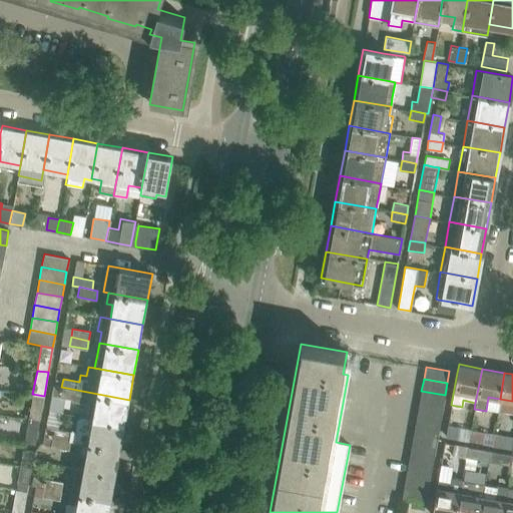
[(85,417),(124,425),(129,400),(61,387),(54,386),(52,396),(72,400),(71,401),(88,404),(85,417)]
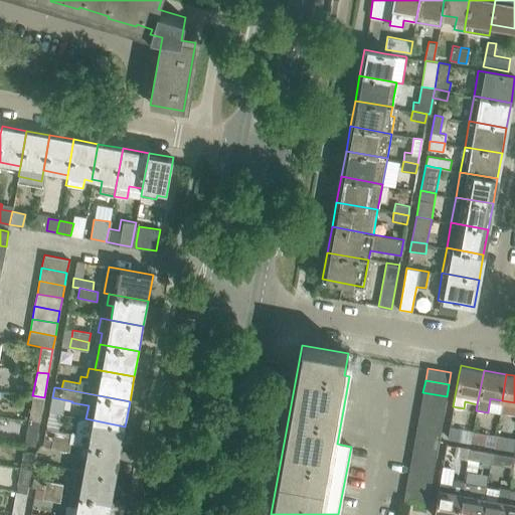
[(422,392),(420,404),(445,408),(447,396),(422,392)]
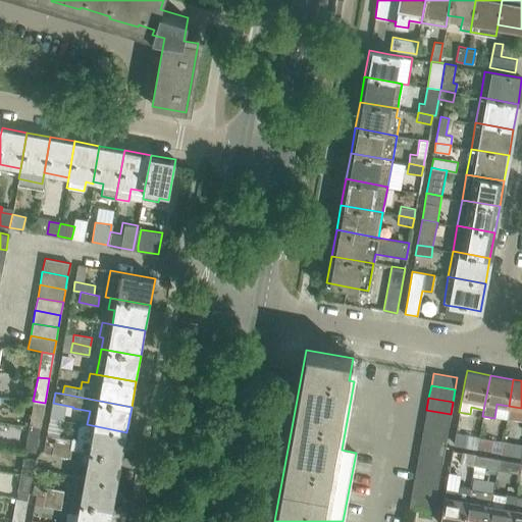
[(40,427),(45,403),(33,401),(29,425),(40,427)]
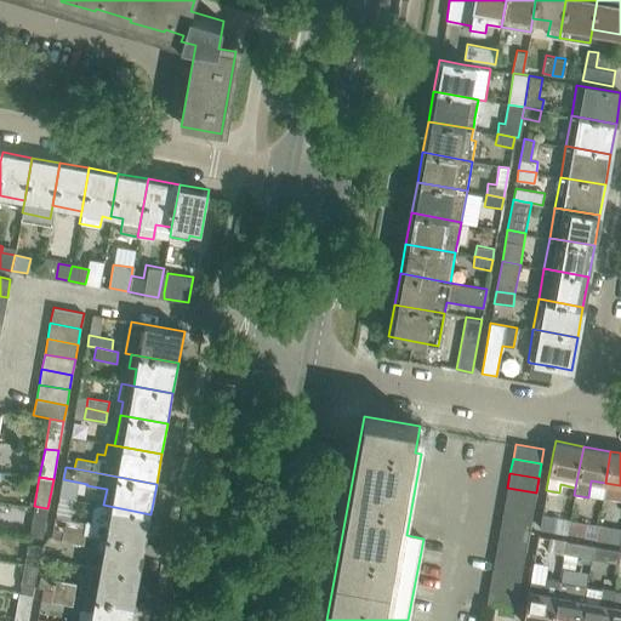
[(507,488),(505,502),(534,507),(536,493),(507,488)]
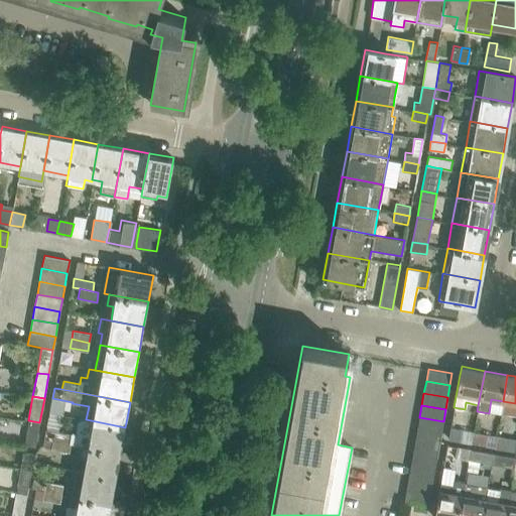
[(419,417),(417,429),(441,433),(443,421),(419,417)]
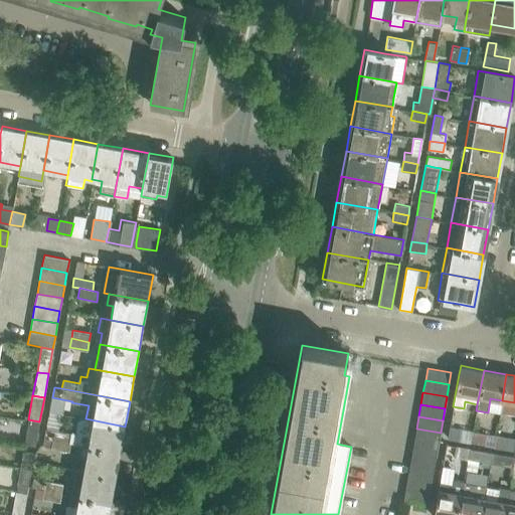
[(47,428),(45,438),(70,443),(81,445),(121,451),(125,426),(86,418),(78,417),(75,434),(60,432),(47,428)]
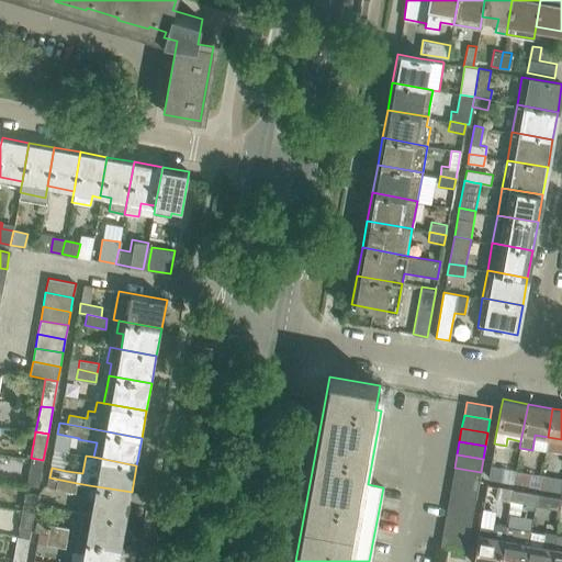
[(31,458),(29,470),(41,472),(43,460),(31,458)]
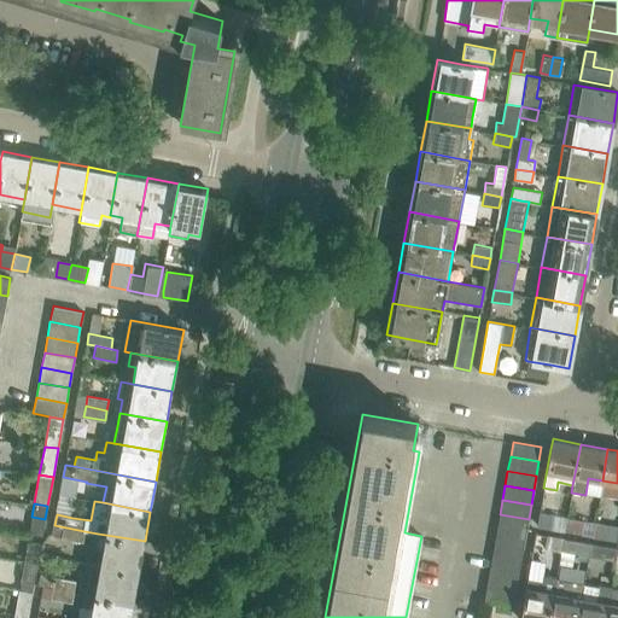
[(540,512),(537,525),(555,528),(558,516),(540,512)]
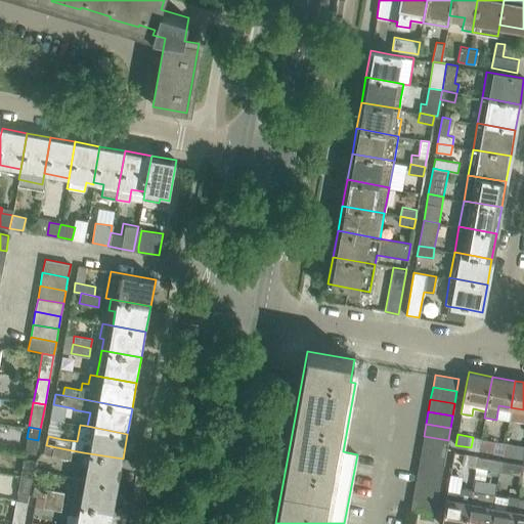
[(424,436),(422,447),(445,452),(448,440),(424,436)]
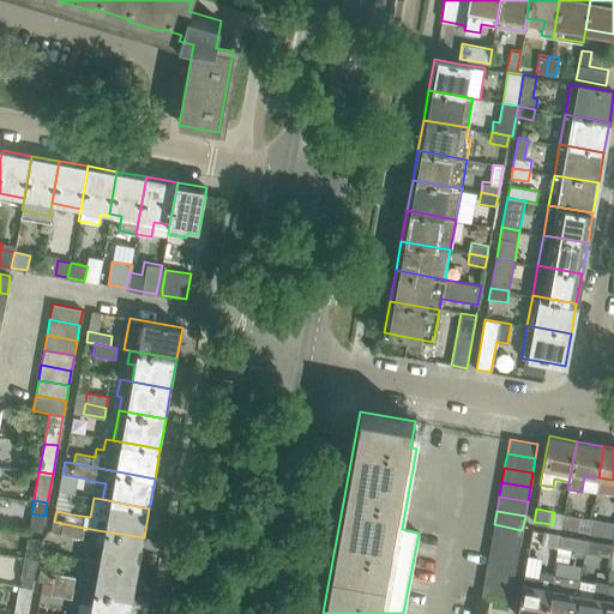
[(564,513),(561,525),(578,529),(581,517),(564,513)]
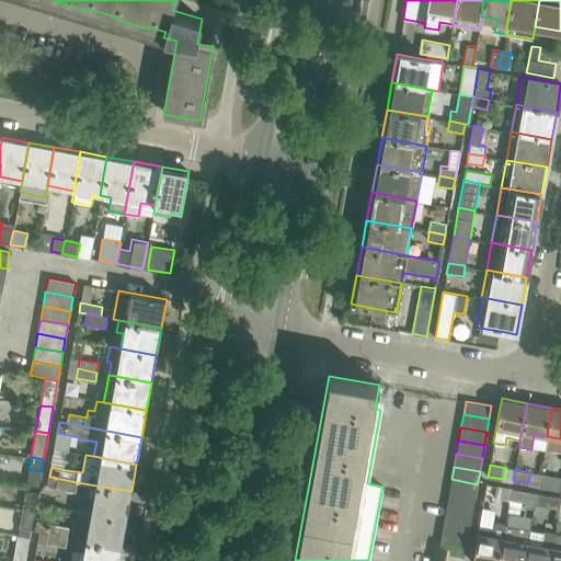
[(540,474),(538,485),(553,488),(556,477),(540,474)]
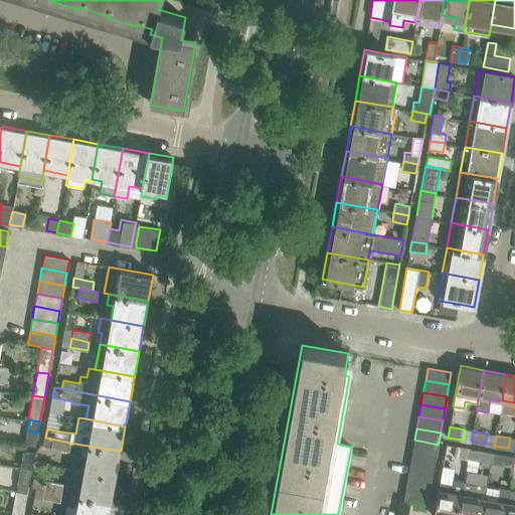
[(44,444),(44,447),(69,451),(70,443),(45,438),(44,444)]
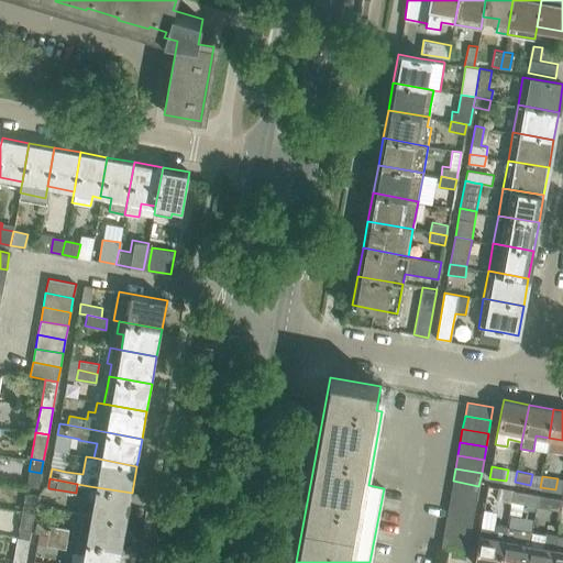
[(453,481),(451,494),(476,499),(478,486),(453,481)]
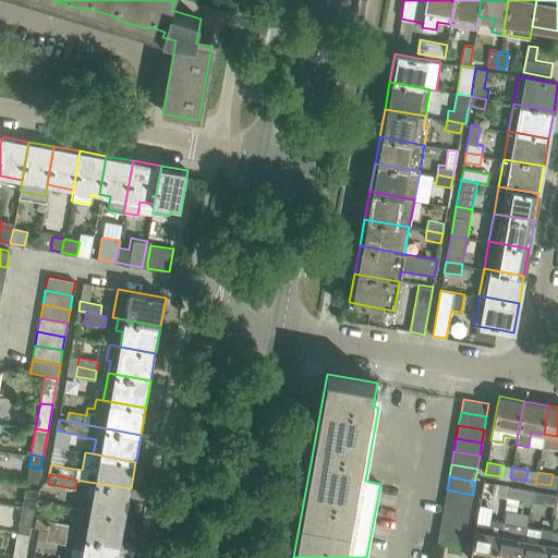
[(91,510),(125,516),(131,488),(88,482),(86,494),(94,495),(91,510)]
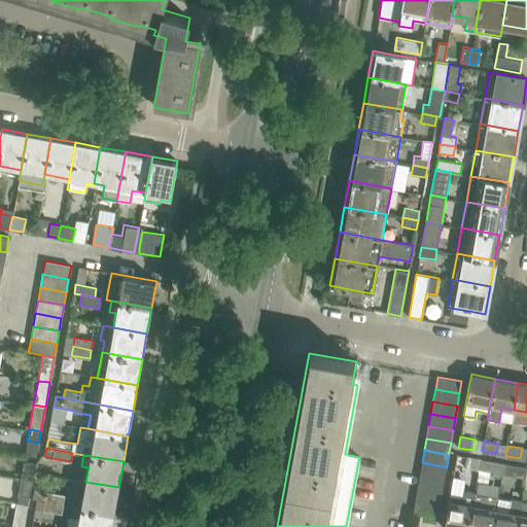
[(466,456),(464,468),(478,471),(480,459),(466,456)]
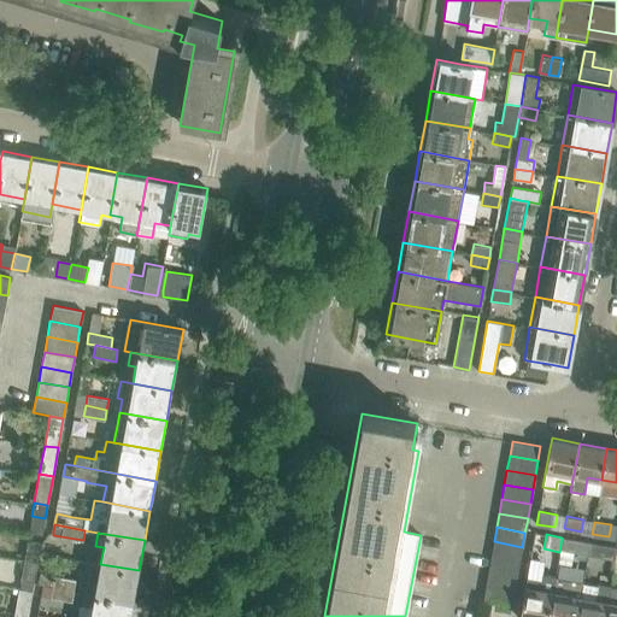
[(27,540),(23,559),(36,560),(39,542),(27,540)]
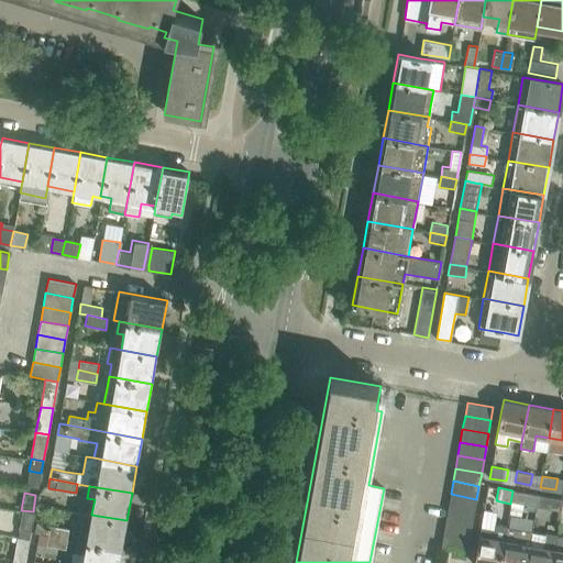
[(523,493),(521,505),(537,508),(539,495),(523,493)]
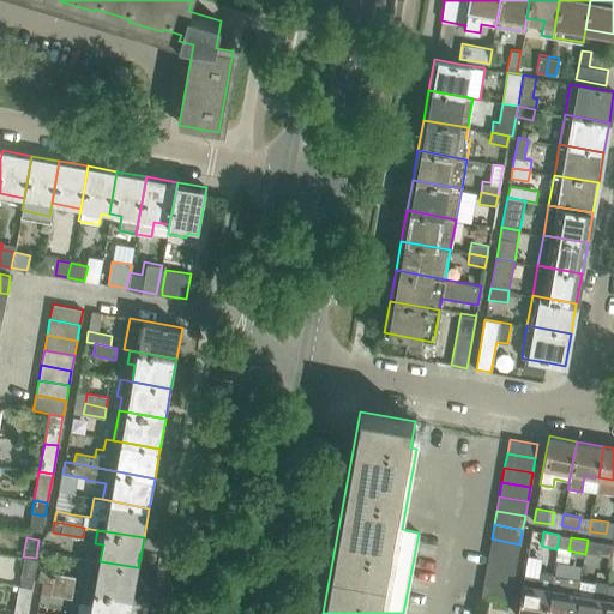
[(492,539),(488,553),(517,559),(519,545),(492,539)]
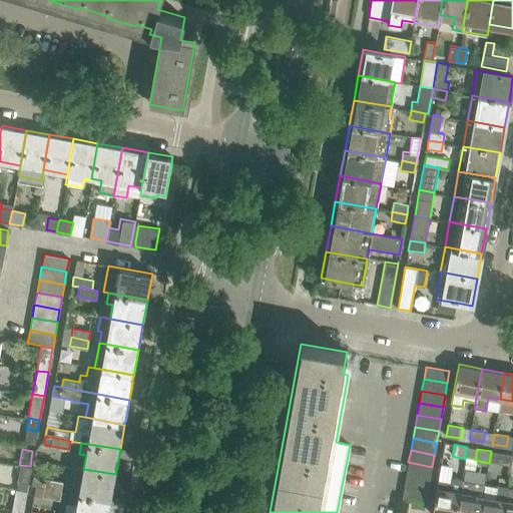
[(491,451),(489,463),(497,464),(510,467),(512,455),(499,452),(491,451)]
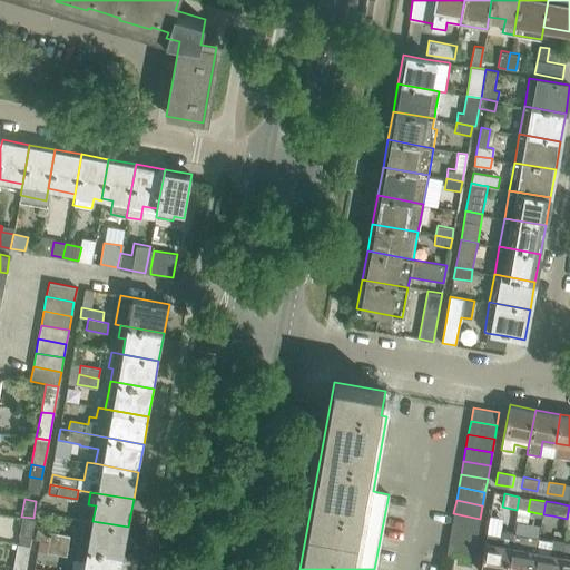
[(453,513),(451,527),(478,532),(480,519),(453,513)]
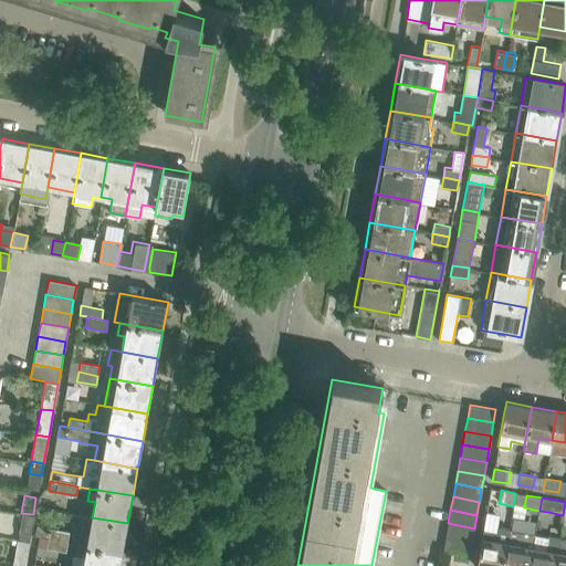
[(29,535),(33,514),(21,513),(18,533),(29,535)]
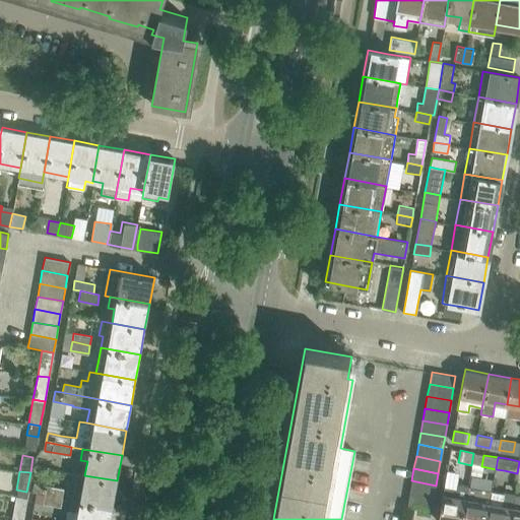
[(72,499),(112,506),(117,480),(84,475),(77,473),(72,499)]
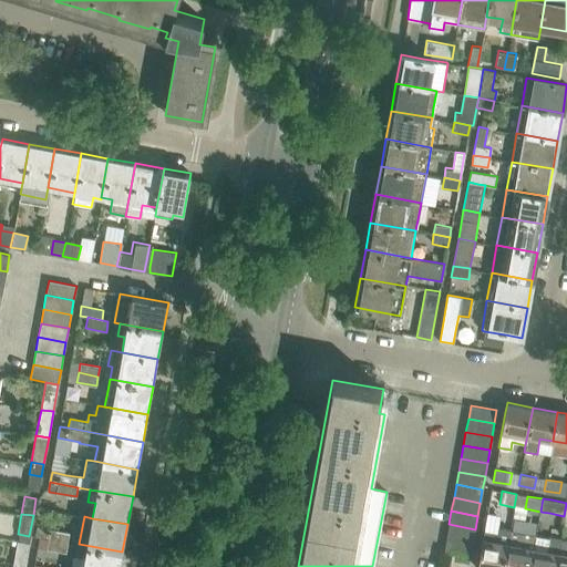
[(449,524),(446,537),(473,543),(475,529),(449,524)]
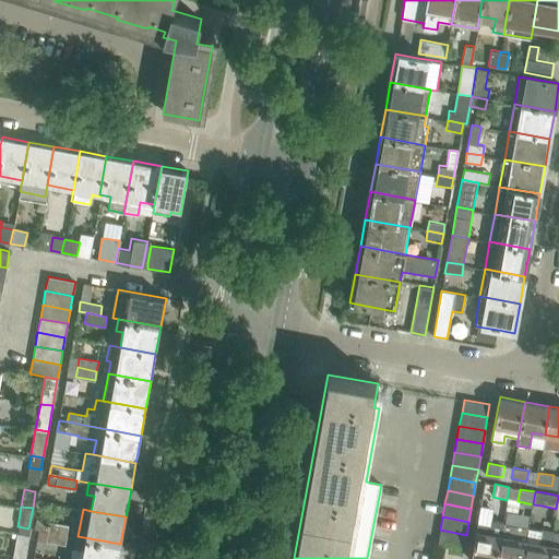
[(34,528),(47,531),(67,535),(69,525),(36,519),(34,528)]
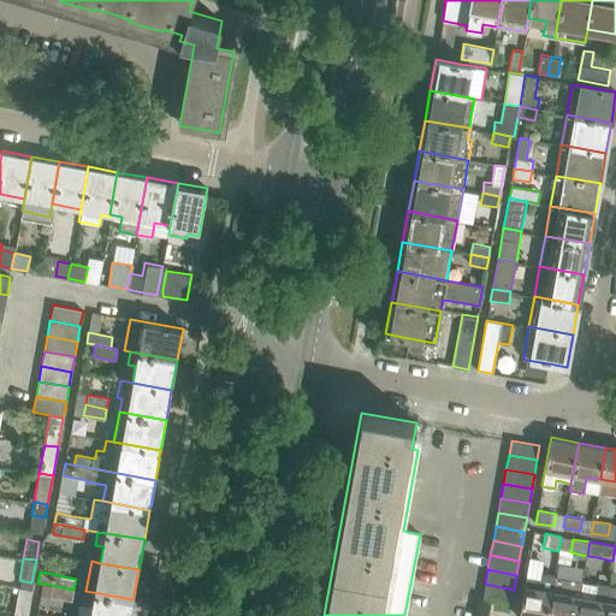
[(526,576),(517,615),(546,615),(551,591),(554,578),(555,575),(542,573),(540,579),(526,576)]
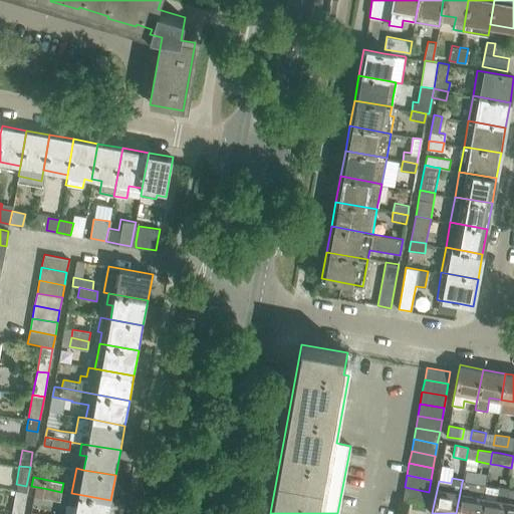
[(462,482),(460,493),(456,513),(480,513),(483,497),(485,486),(462,482)]
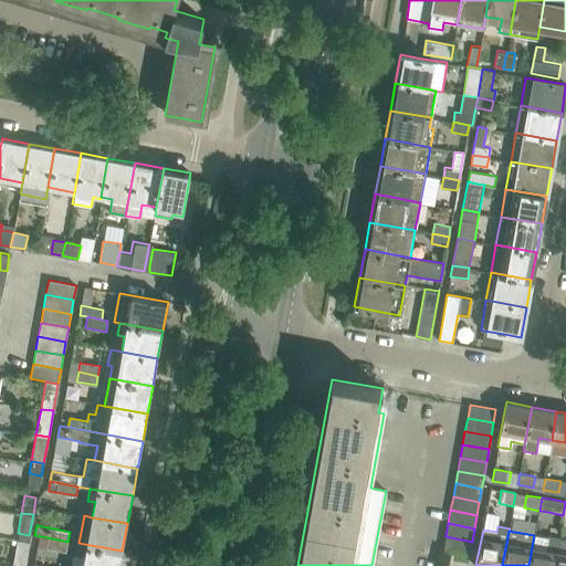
[(532,547),(528,565),(554,565),(557,552),(559,540),(559,537),(547,535),(545,549),(532,547)]
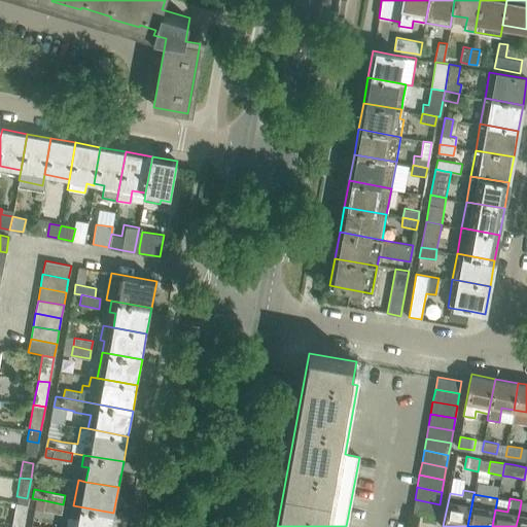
[(437,516),(440,504),(415,499),(413,512),(437,516)]
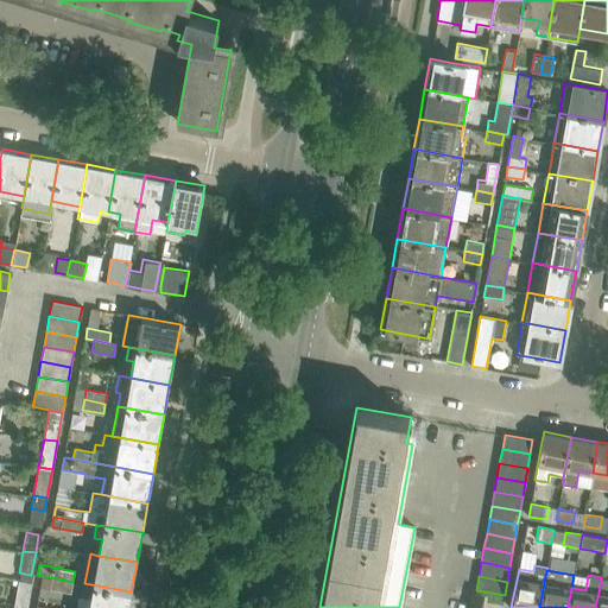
[(70,593),(73,582),(51,577),(50,588),(70,593)]
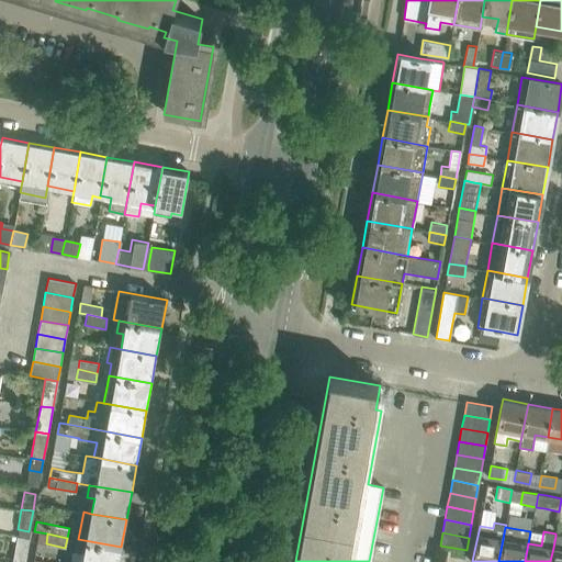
[(553,548),(550,561),(561,561),(561,537),(555,536),(553,548)]
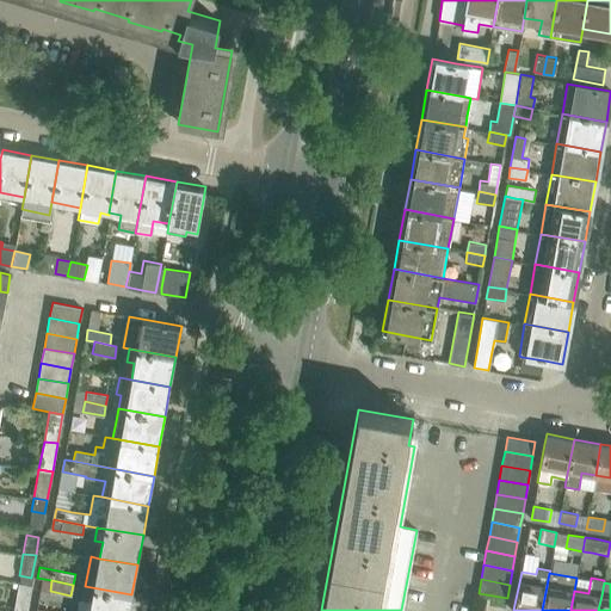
[(13,610),(19,610),(25,610),(30,586),(18,585),(13,610)]
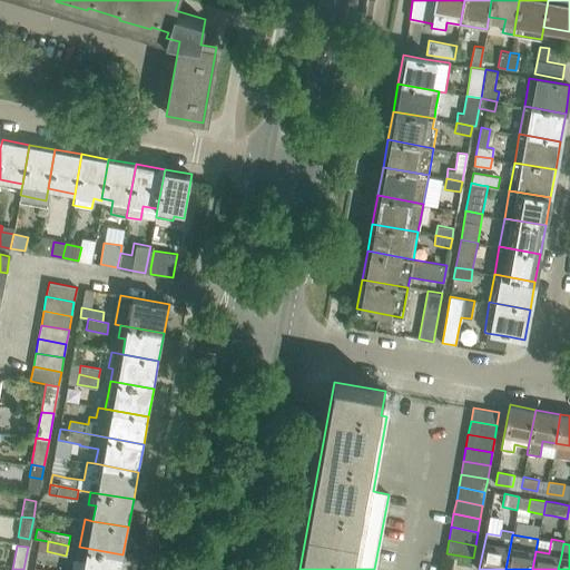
[(84,569),(120,569),(123,554),(79,547),(77,559),(86,560),(84,569)]
